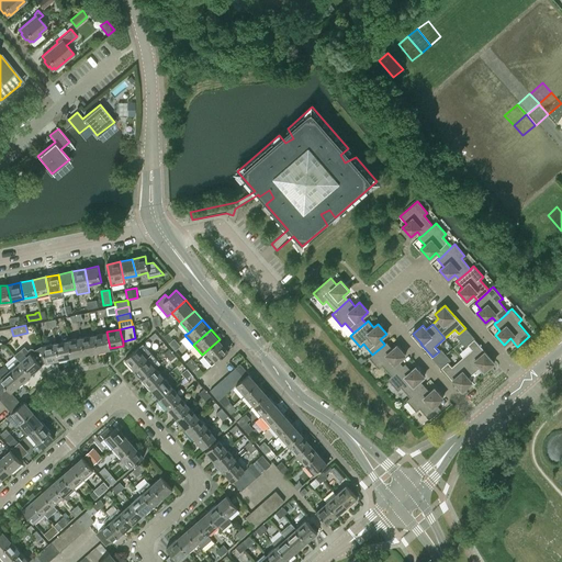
[(107,332),(93,335),(97,351),(98,352),(107,351),(107,349),(110,348),(107,332)]
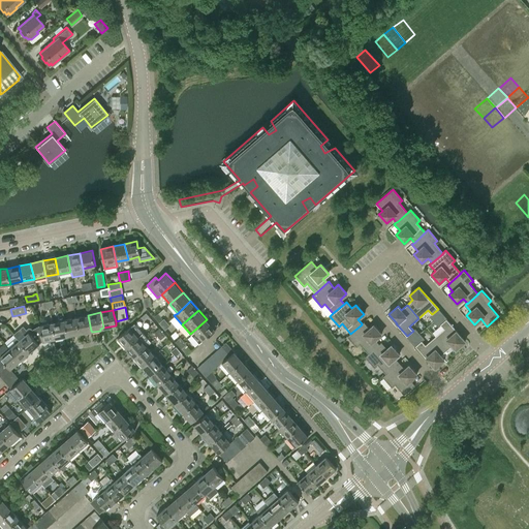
[(80,333),(91,331),(88,315),(75,317),(80,333)]
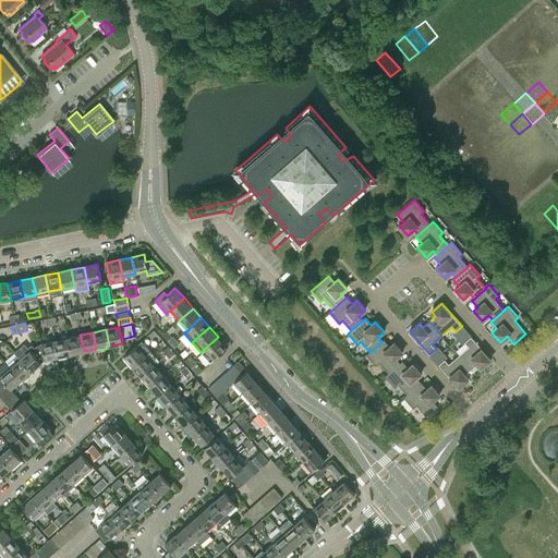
[(71,354),(84,351),(80,335),(68,338),(71,354)]
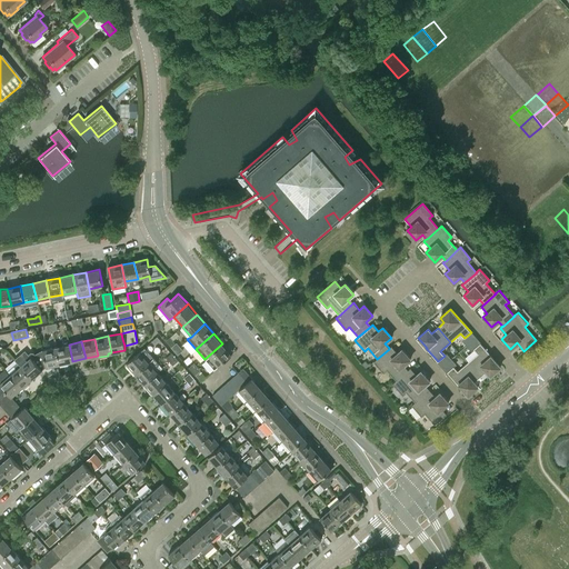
[(491,357),(491,356),(480,342),(473,349),(478,353),(468,362),(480,377),(487,371),(490,376),(500,367),(491,357)]
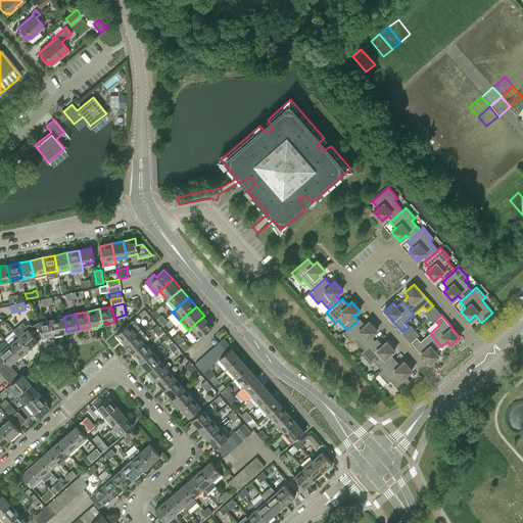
[(196,340),(212,326),(204,316),(188,330),(196,340)]
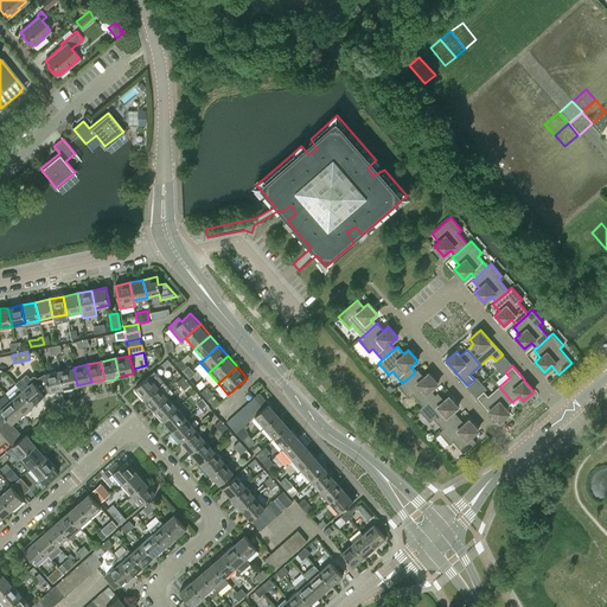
[(74,368),(59,370),(63,388),(77,385),(74,368)]
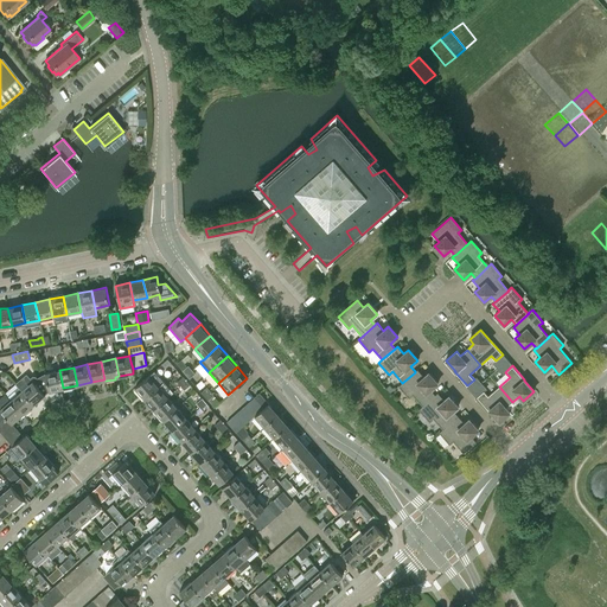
[(428,372),(425,377),(417,369),(415,371),(415,372),(402,383),(398,385),(409,398),(413,395),(422,406),(435,395),(430,390),(438,383),(428,372)]
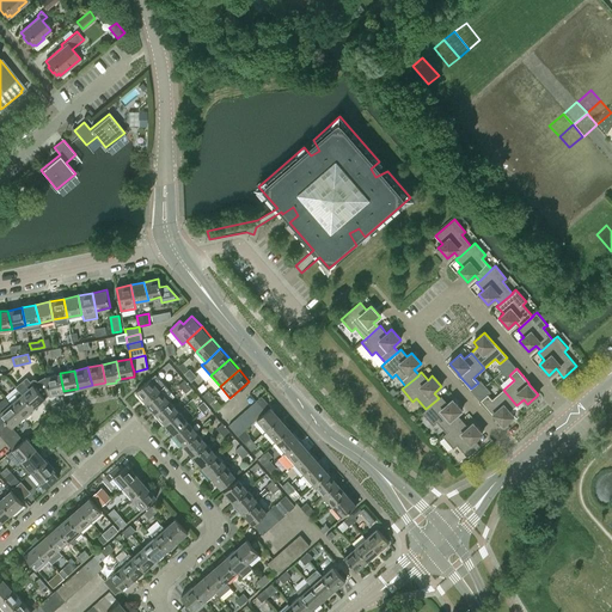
[(60,373),(46,377),(49,393),(49,395),(63,391),(60,373)]
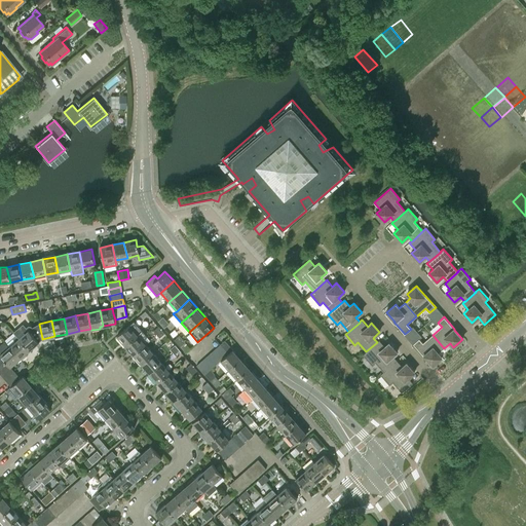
[(124,345),(142,330),(134,321),(116,336),(124,345)]
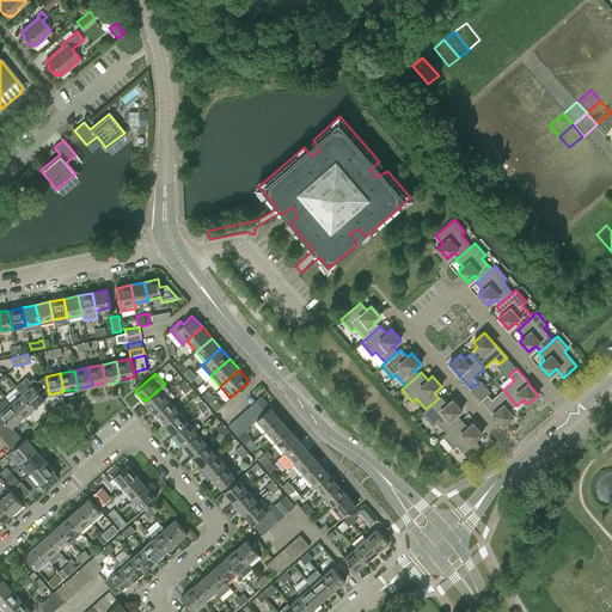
[(23,381),(16,387),(18,390),(34,408),(44,398),(44,397),(47,396),(49,393),(46,377),(40,379),(37,381),(36,379),(32,379),(30,381),(28,383),(23,381)]
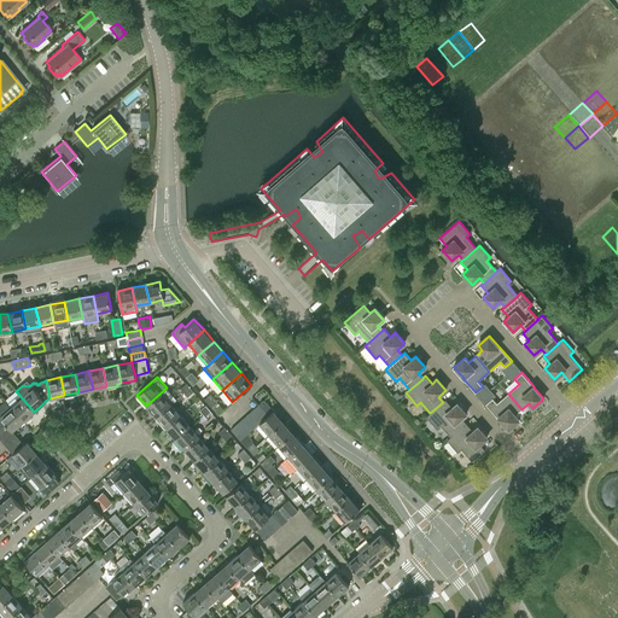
[(187,396),(193,391),(190,386),(184,392),(187,396)]
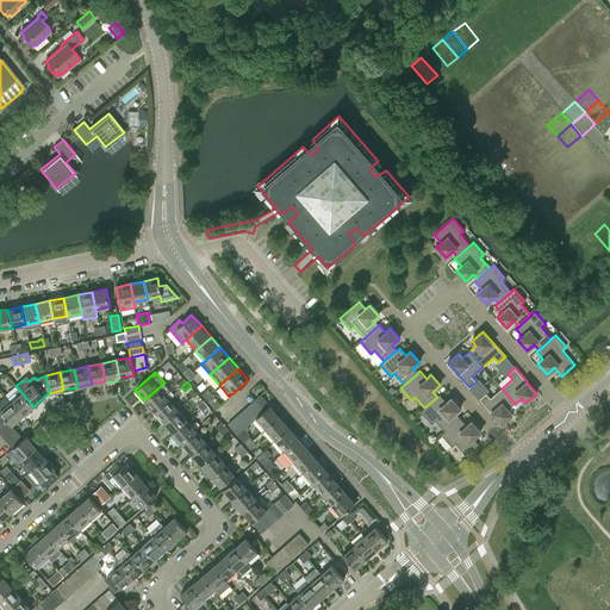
[(168,398),(173,393),(165,383),(144,400),(154,411),(168,398)]
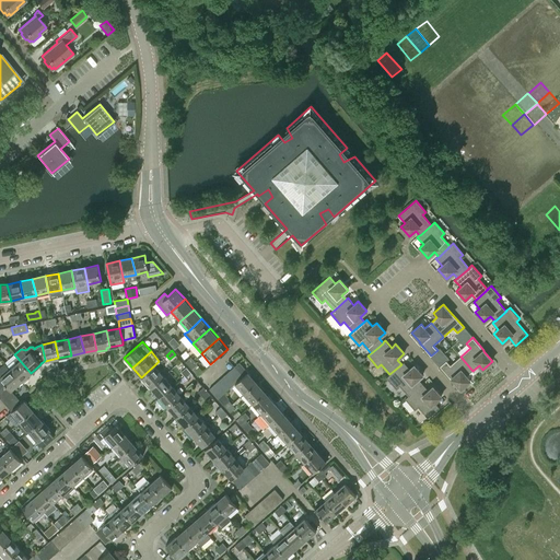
[(26,376),(31,373),(16,357),(13,360),(16,363),(10,369),(21,382),(23,382),(27,378),(26,376)]
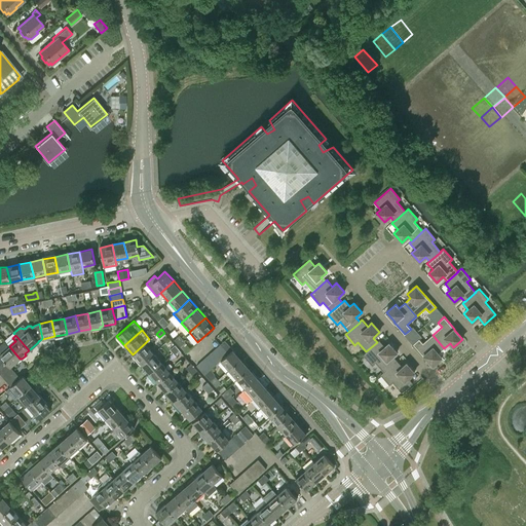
[(438,353),(444,348),(433,335),(423,343),(419,338),(413,344),(423,357),(424,355),(433,366),(442,358),(438,353)]
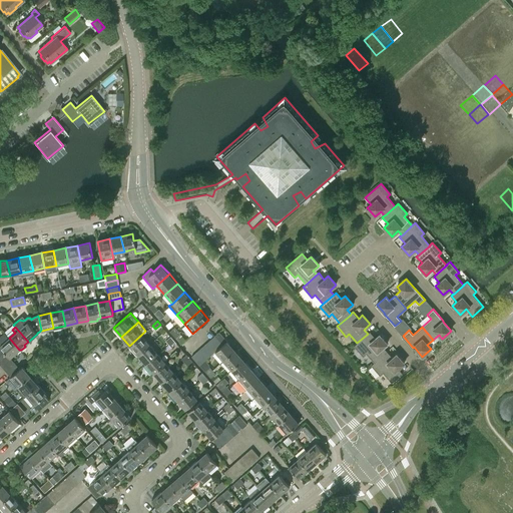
[(178,335),(180,334),(177,330),(172,335),(175,338),(181,345),(184,342),(178,335)]
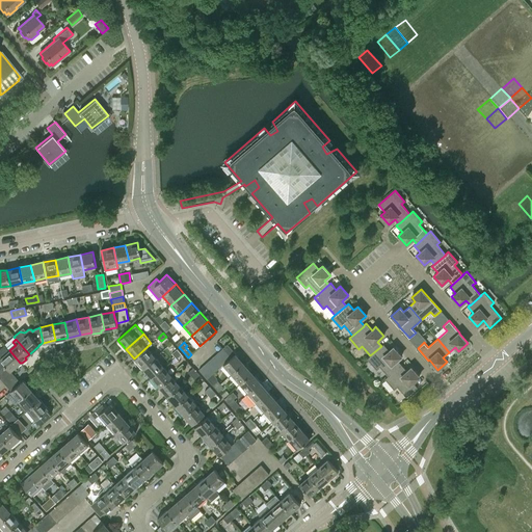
[(221,348),(230,357),(235,353),(227,344),(221,348)]
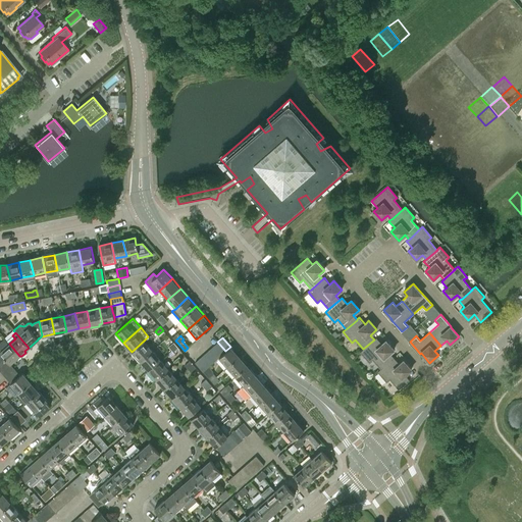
[(386,341),(382,344),(376,337),(374,340),(363,349),(360,352),(369,362),(372,360),(380,369),(392,360),(392,359),(387,355),(394,350),(386,341)]
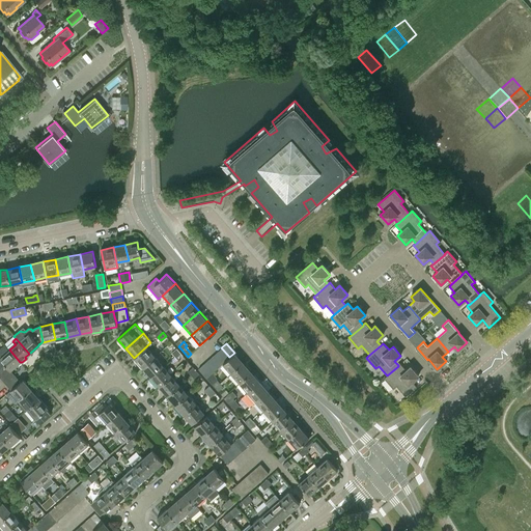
[(9,350),(4,344),(0,347),(0,359),(3,363),(7,367),(10,370),(20,362),(9,350)]
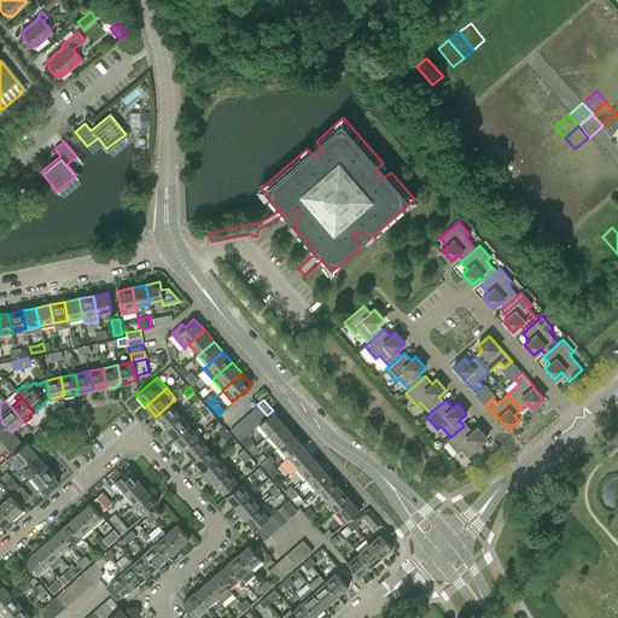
[(180,415),(170,403),(156,417),(165,427),(180,415)]
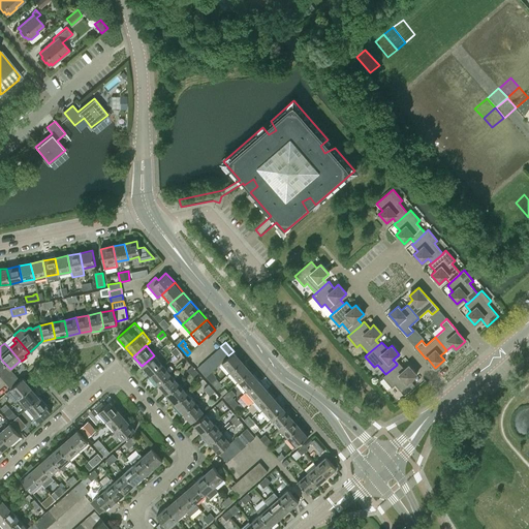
[(224,360),(228,355),(220,346),(216,350),(224,360)]
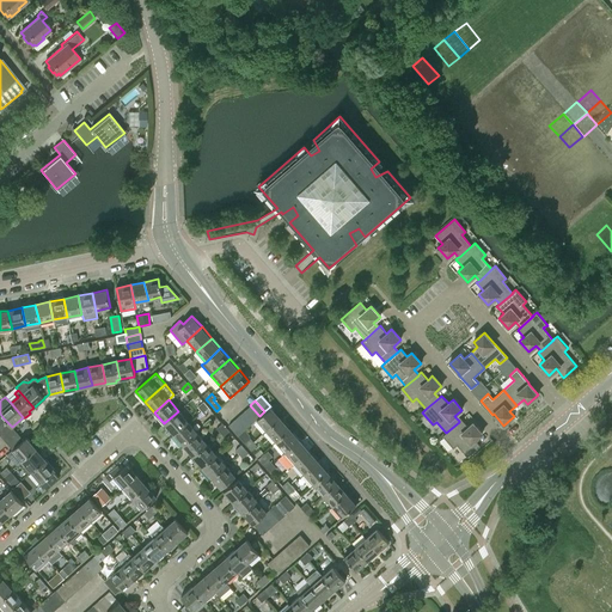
[(256,420),(259,416),(250,405),(244,410),(254,421),(256,420)]
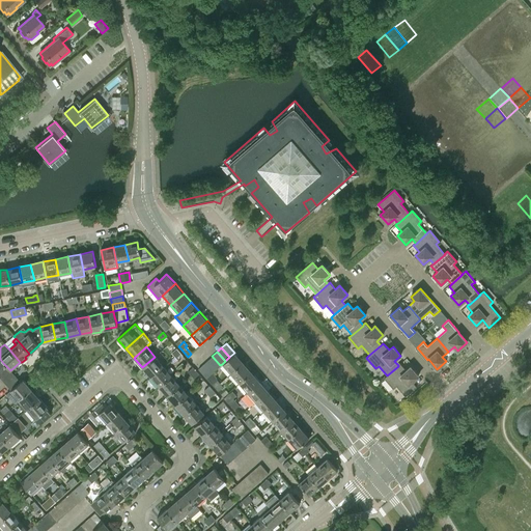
[(230,373),(243,363),(234,353),(229,357),(225,361),(222,364),(230,373)]
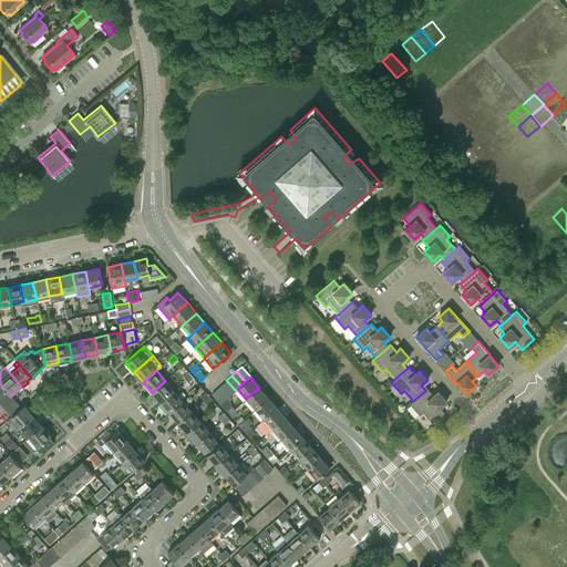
[(230,394),(235,390),(226,380),(222,384),(230,394)]
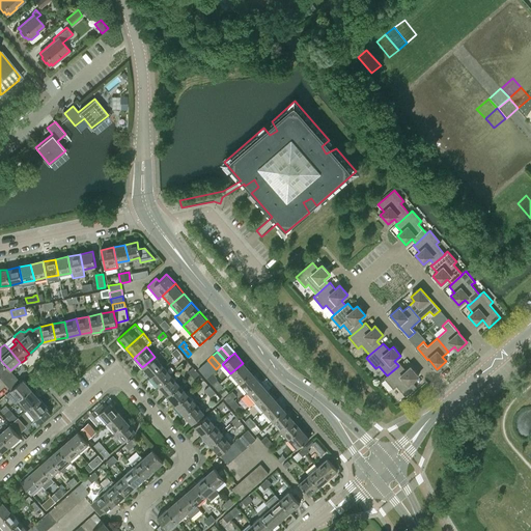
[(150,376),(163,366),(155,357),(142,367),(150,376)]
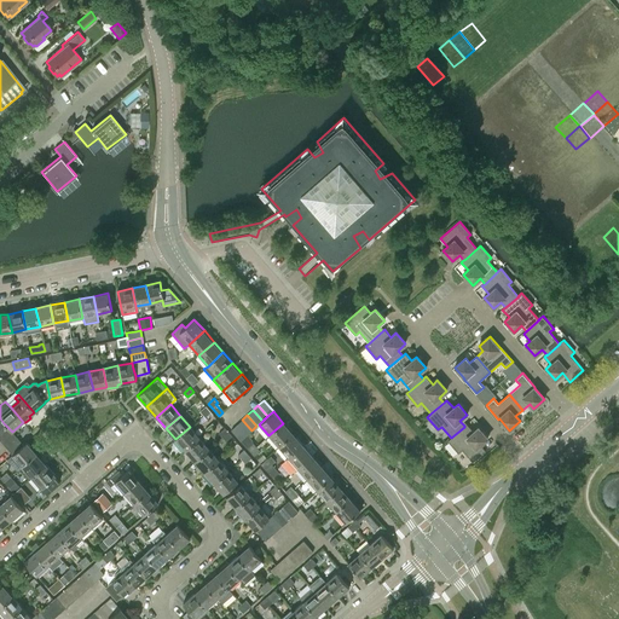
[(246,435),(252,431),(242,420),(236,424),(246,435)]
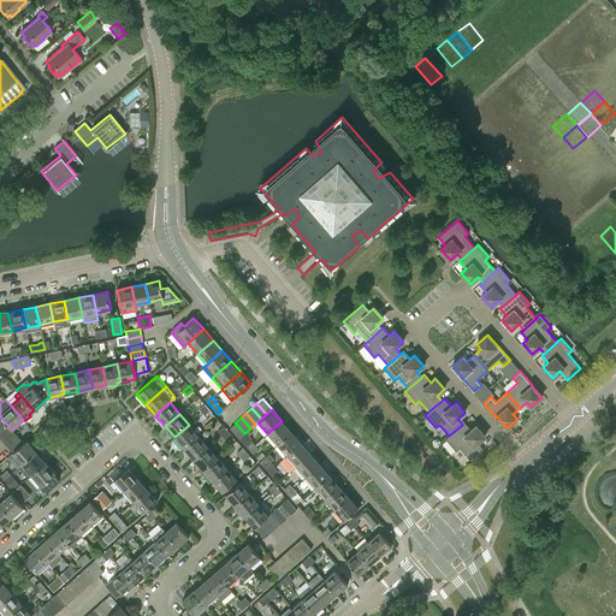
[(277,444),(291,432),(282,421),(267,433),(277,444)]
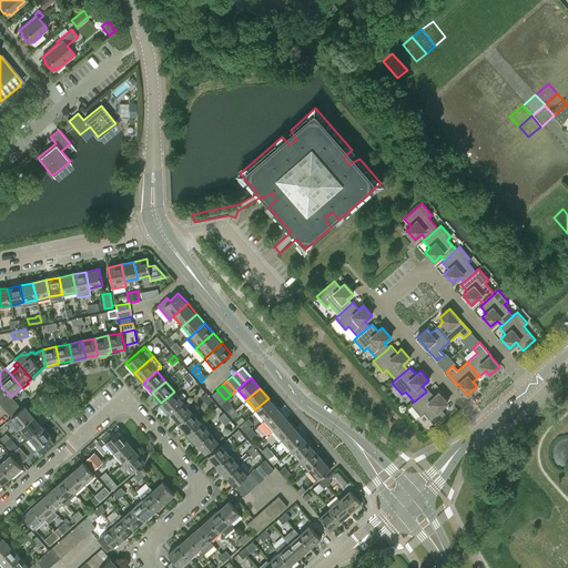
[(438,392),(435,396),(428,388),(426,391),(426,392),(414,402),(411,404),(421,416),(424,413),(434,424),(445,413),(440,408),(447,402),(438,392)]
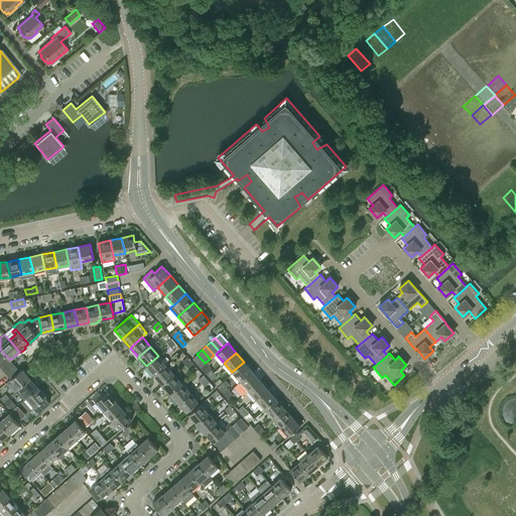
[(200,368),(205,363),(197,354),(191,359),(200,368)]
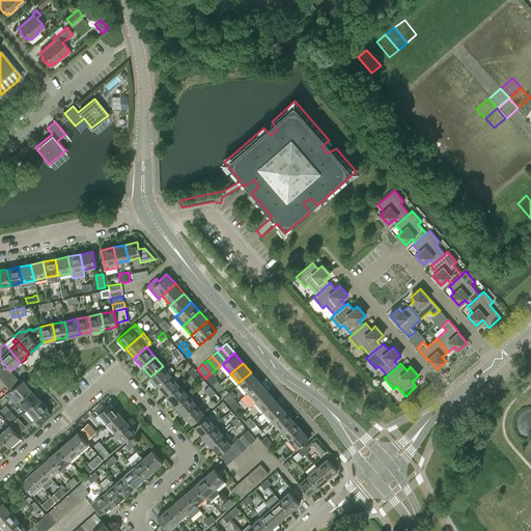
[(159,386),(171,375),(163,366),(150,376),(159,386)]
